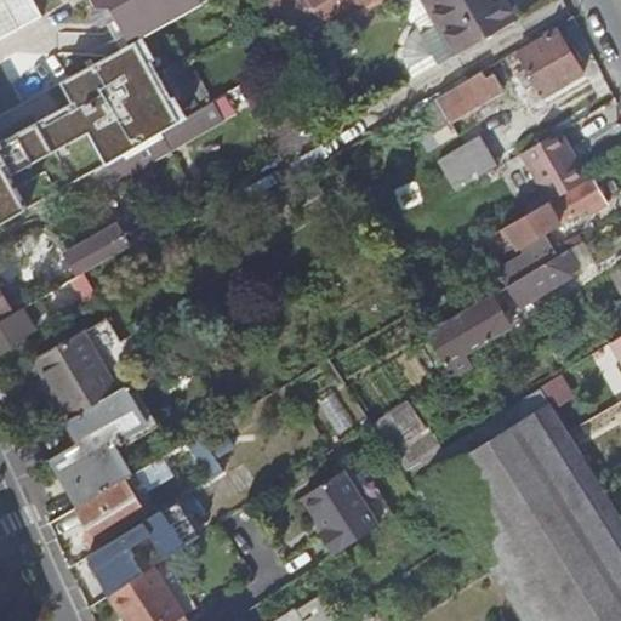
[(0,0),(0,32),(1,35),(27,22),(40,15),(32,0),(0,0)]
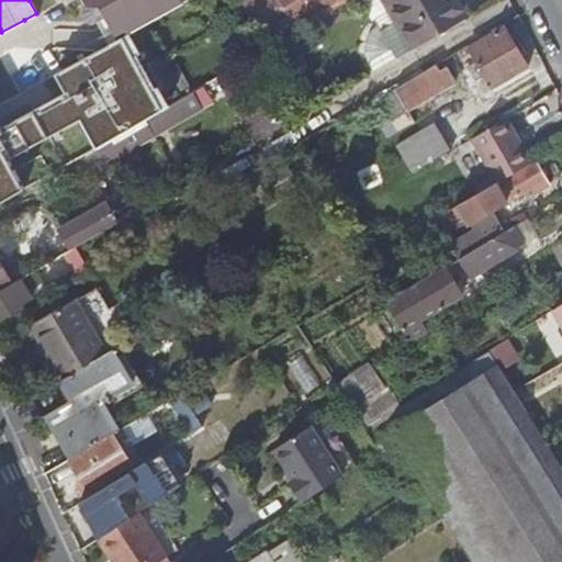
[(250,0),(255,7),(267,0),(279,0),(296,30),(347,0),(250,0)]
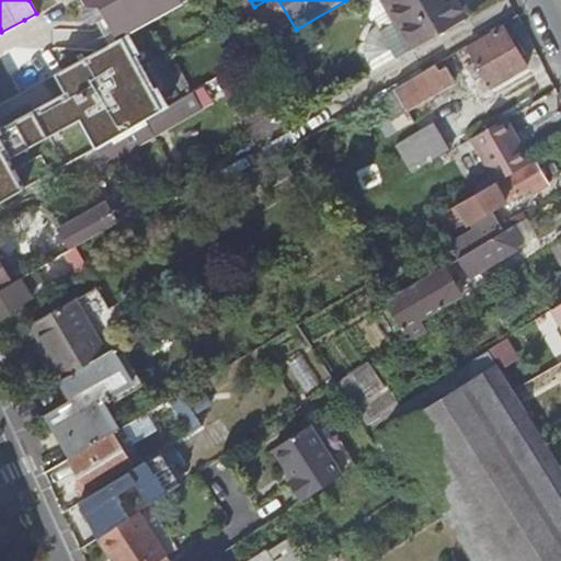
[(380,0),(392,21),(410,50),(469,15),(459,0),(380,0)]
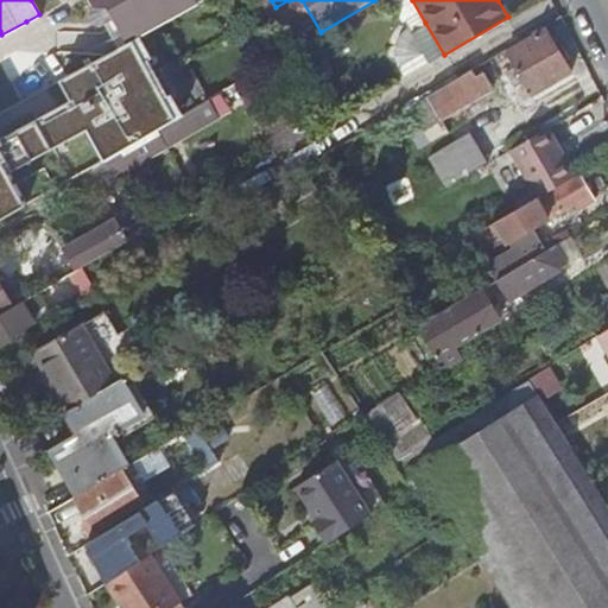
[(403,78),(444,55),(425,23),(410,32),(406,27),(403,32),(398,37),(396,45),(396,51),(394,61),(397,69),(399,74),(403,78)]
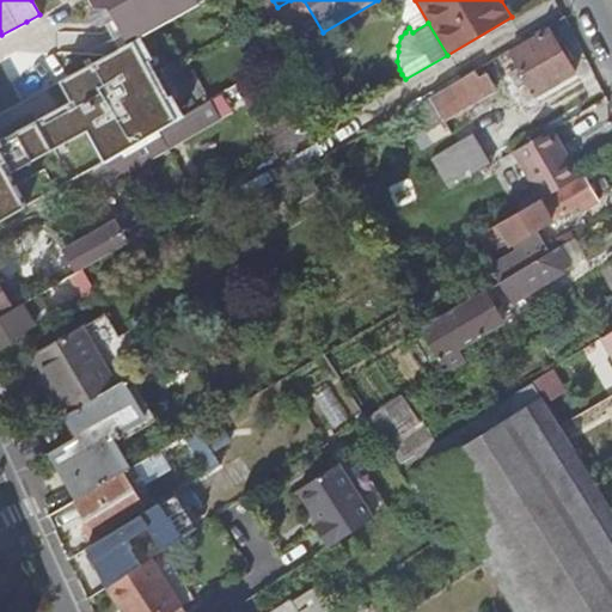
[(558,46),(548,28),(509,50),(518,66),(509,71),(516,84),(526,78),(536,95),(574,73),(563,53),(558,46)]
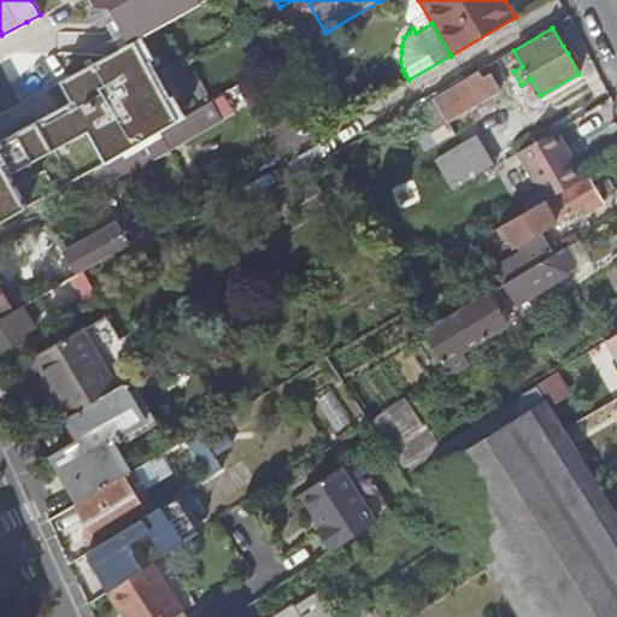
[(105,160),(178,118),(134,40),(60,80),(71,98),(0,137),(0,222),(92,169),(105,160)]
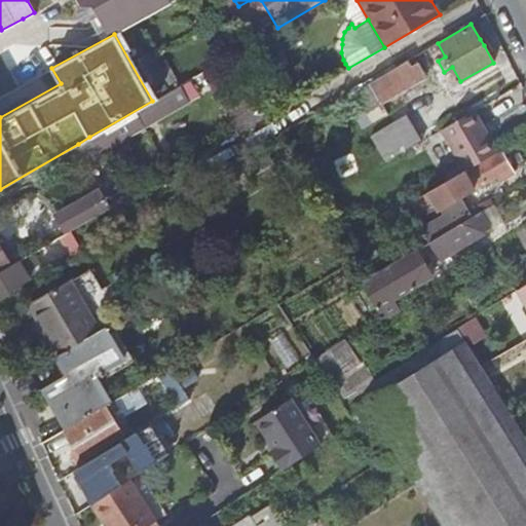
[(172,55),(151,62),(160,90),(181,84),(172,55)]
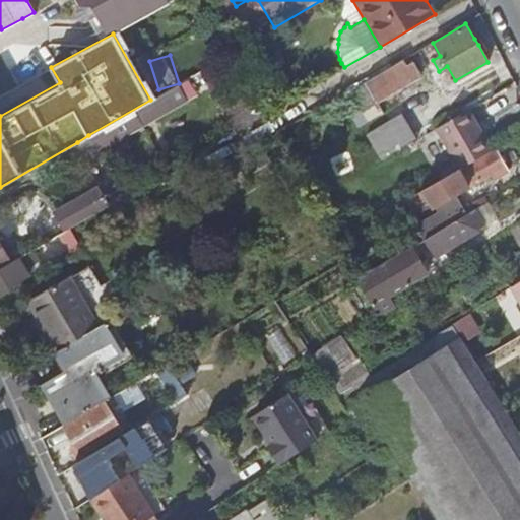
[(402,58),(352,87),(363,106),(413,77),(402,58)]
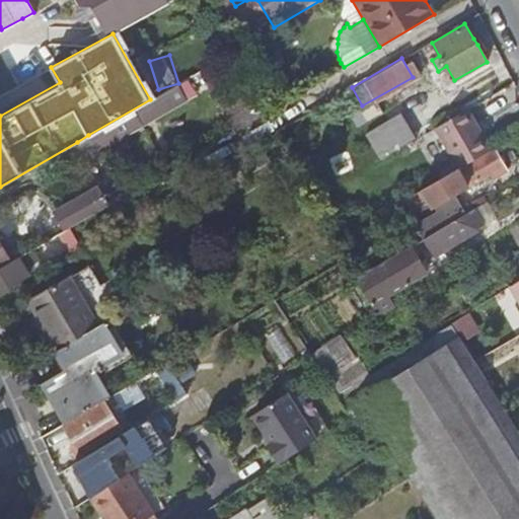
[(199,72),(234,131),(265,113),(250,89),(242,94),(221,59),(199,72)]
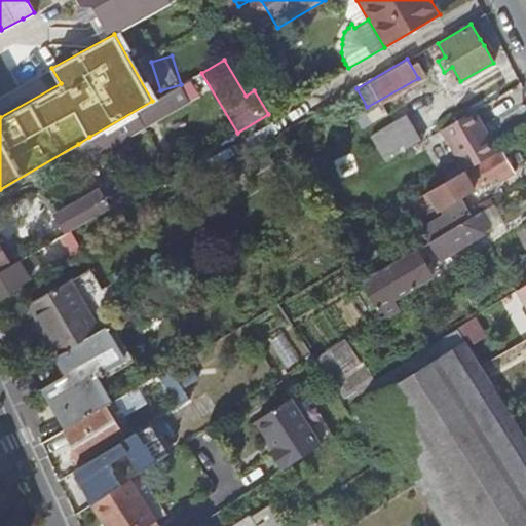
[(152,101),(89,137),(99,152),(198,95),(189,79),(180,85),(168,91),(152,101)]
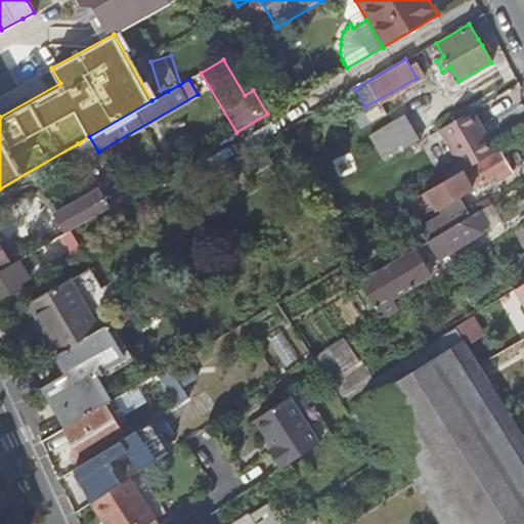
[(471,110),(439,129),(461,169),(493,150),(471,110)]
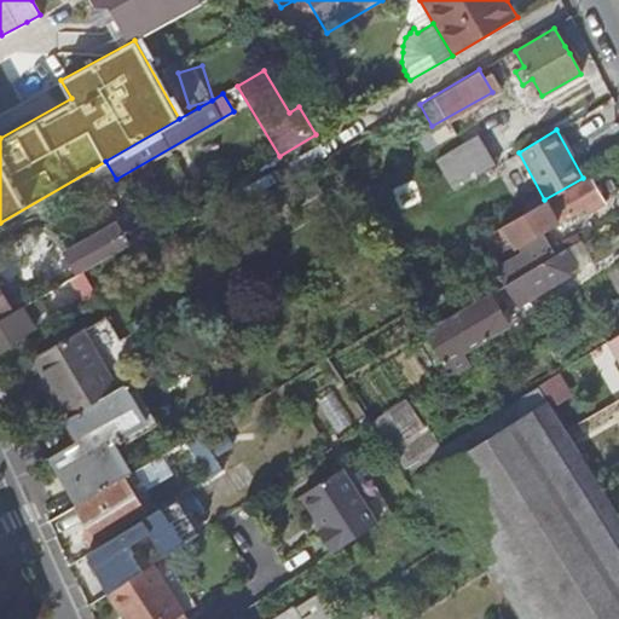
[(437,158),(455,190),(497,165),(478,134),(437,158)]
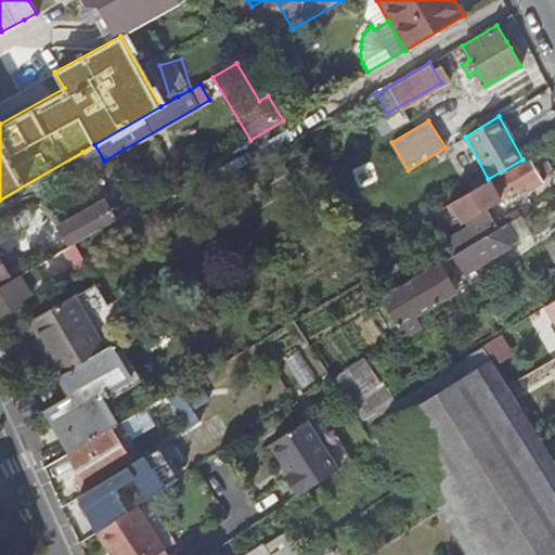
[(94,144),(82,152),(92,167),(104,160),(94,144)]
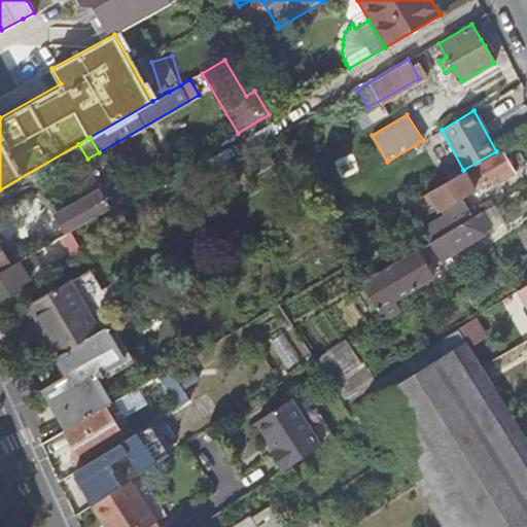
[(461,171),(427,190),(438,208),(498,173),(501,179),(513,172),(510,166),(501,151),(463,173),(461,171)]
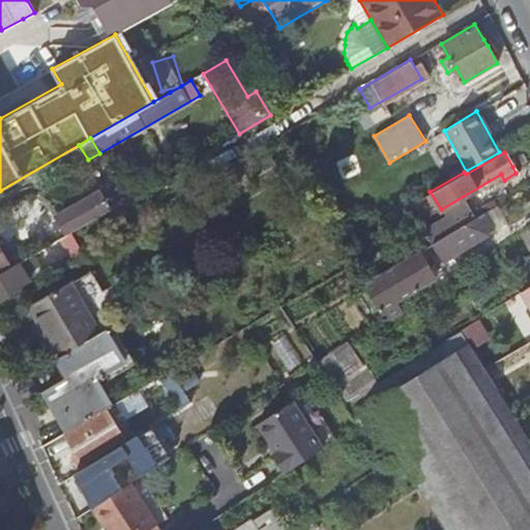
[(40,218),(54,241),(70,232),(111,208),(99,190),(58,215),(55,209),(40,218)]
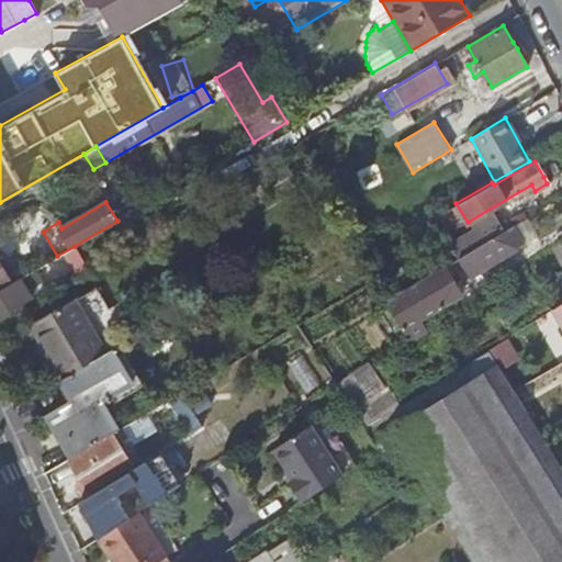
[(459,257),(503,231),(495,217),(436,253),(439,257),(422,267),(426,276),(459,257)]
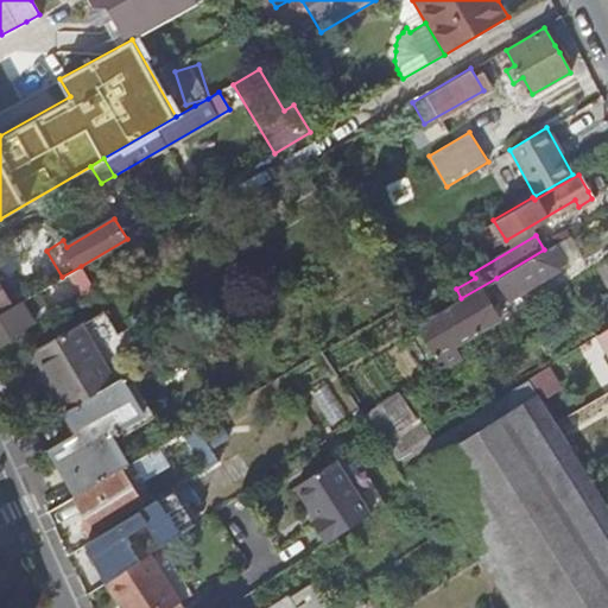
[(544,249),(496,278),(510,298),(565,264),(553,244),(551,246),(544,249)]
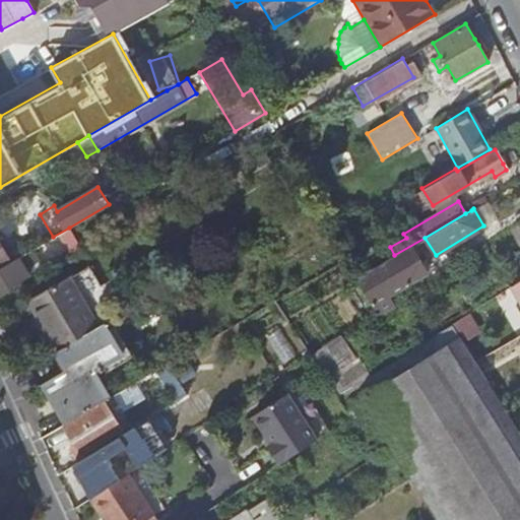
[(73,236),(69,228),(53,237),(33,249),(37,257),(48,251),(49,253),(61,246),(59,244),(73,236)]
